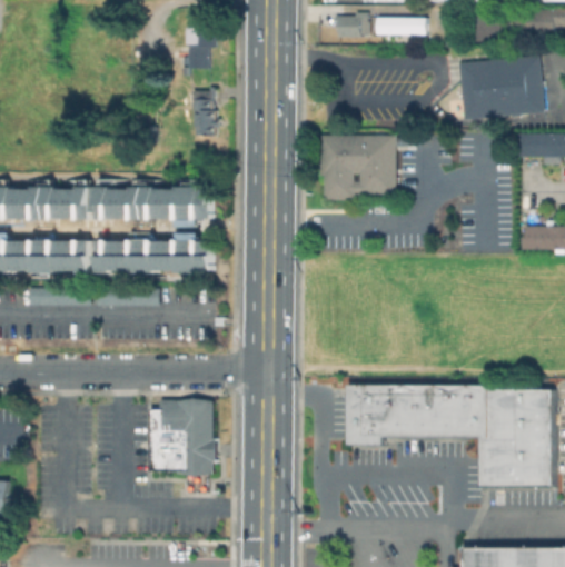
[(564,11),(564,30),(552,30),(552,38),(498,38),(498,41),(479,41),(479,15),(508,15),(508,11),(564,11)]
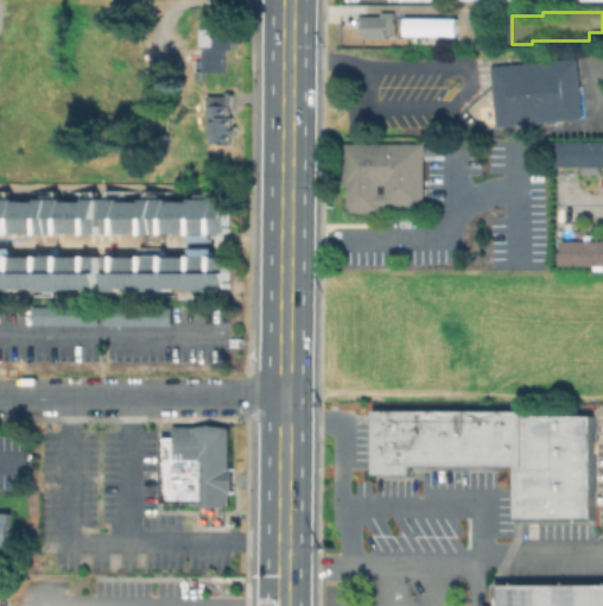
[(386,14),(386,39),(360,39),(360,26),(357,26),(357,18),(381,18),(381,14),(386,14)]
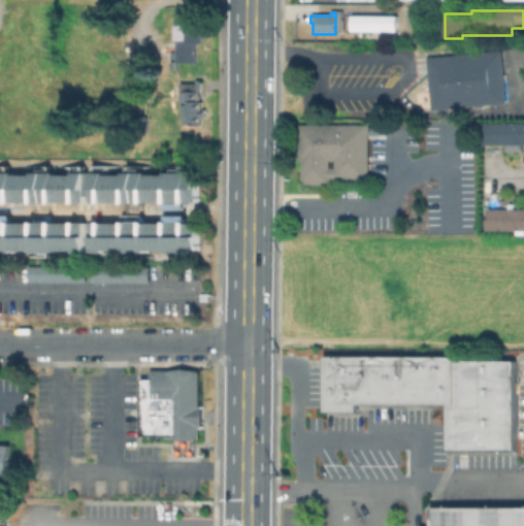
[(396,14),(396,34),(346,33),(346,14),(396,14)]
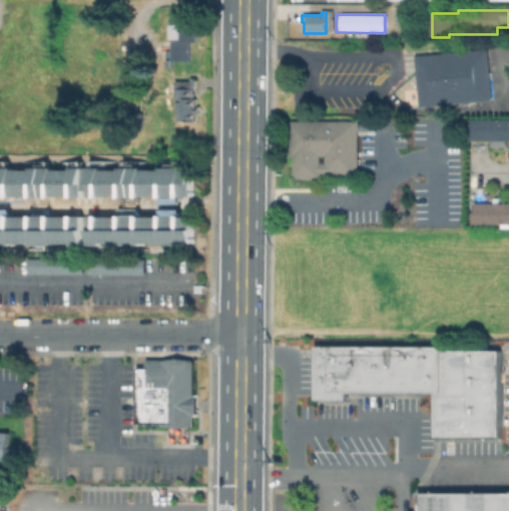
[(194,24),(193,43),(187,43),(187,62),(157,62),(158,42),(169,42),(169,23),(194,24)]
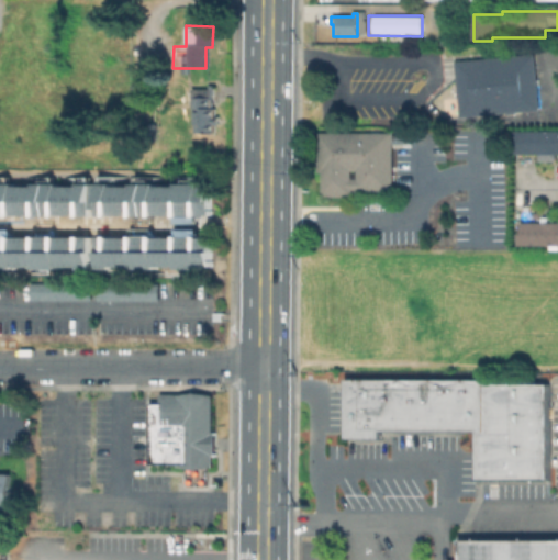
[(516,112),(458,118),(453,63),(533,56),(537,111),(516,112)]
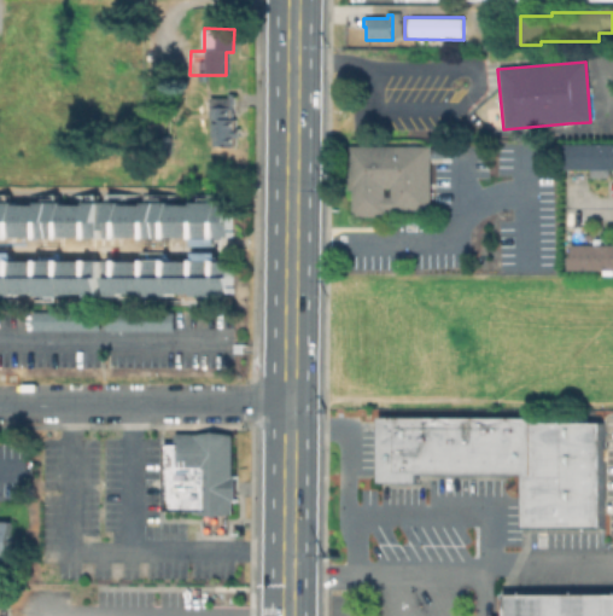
[(232,96),(232,120),(233,120),(233,129),(237,129),(237,139),(233,139),(233,147),(212,147),(212,125),(209,125),(209,120),(208,120),(208,98),(212,98),(212,96),(232,96)]
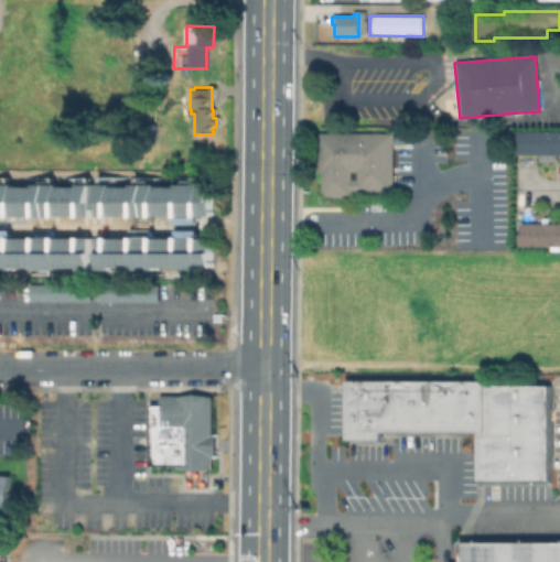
[(392,134),(392,194),(352,194),(353,198),(321,198),(321,173),(316,173),(316,134),(392,134)]
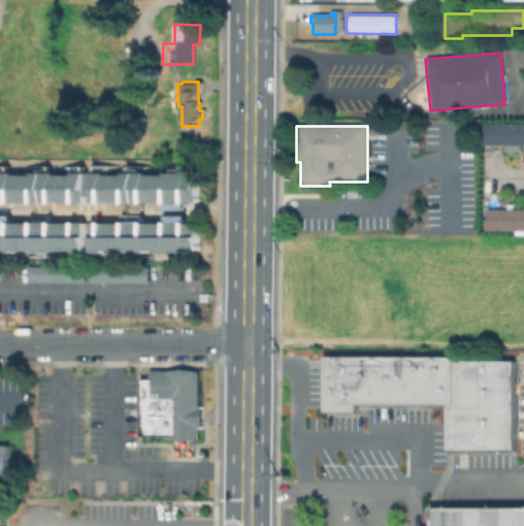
[(504,154),(504,148),(481,148),(481,126),(523,126),(523,142),(518,142),(518,154),(504,154)]
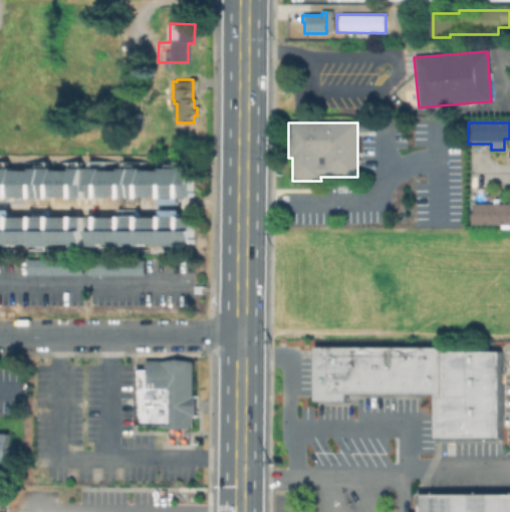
[(0,168),(193,170),(193,200),(0,198),(0,168)]
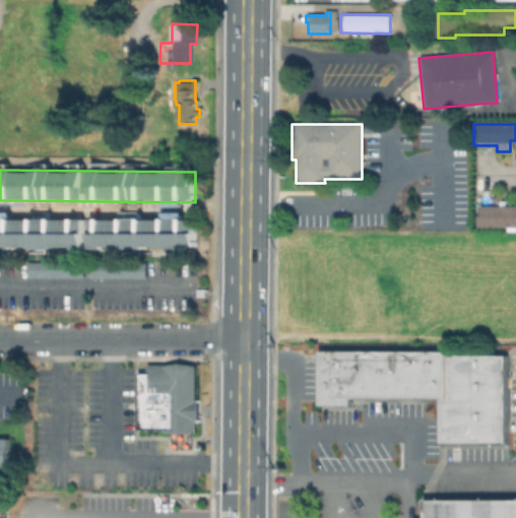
[(515,208),(515,230),(479,230),(479,208),(515,208)]
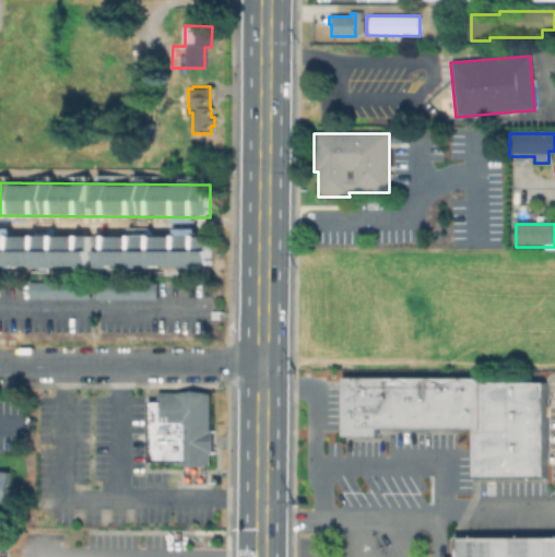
[(0,232),(207,234),(205,271),(0,269),(0,232)]
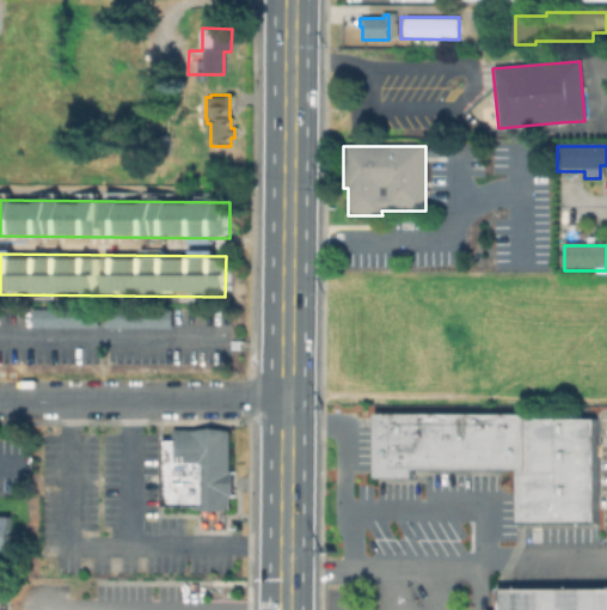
[(410,414),(409,471),(409,481),(369,480),(369,413),(410,414)]
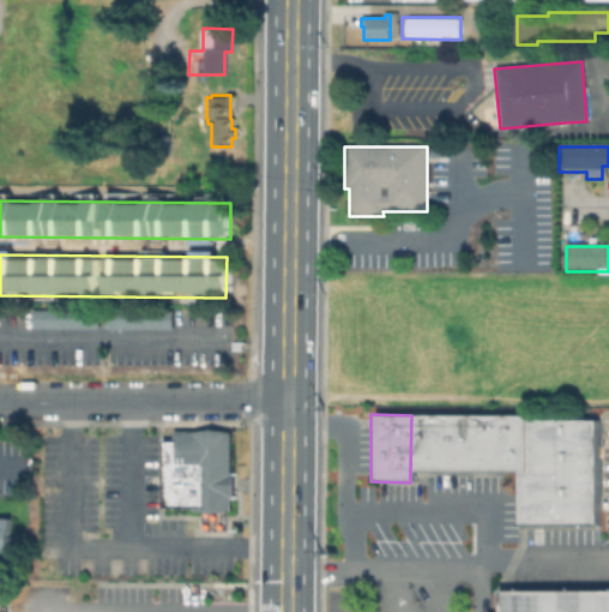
[(438,473),(410,473),(411,415),(438,415),(438,473)]
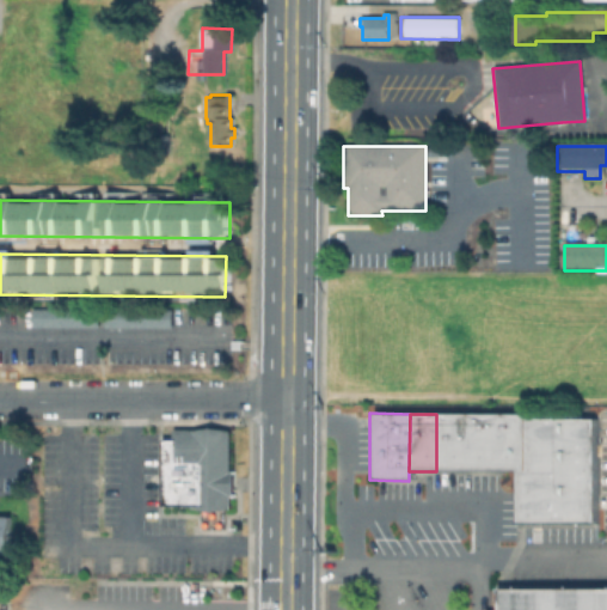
[(451,471),(436,471),(436,414),(452,414),(451,471)]
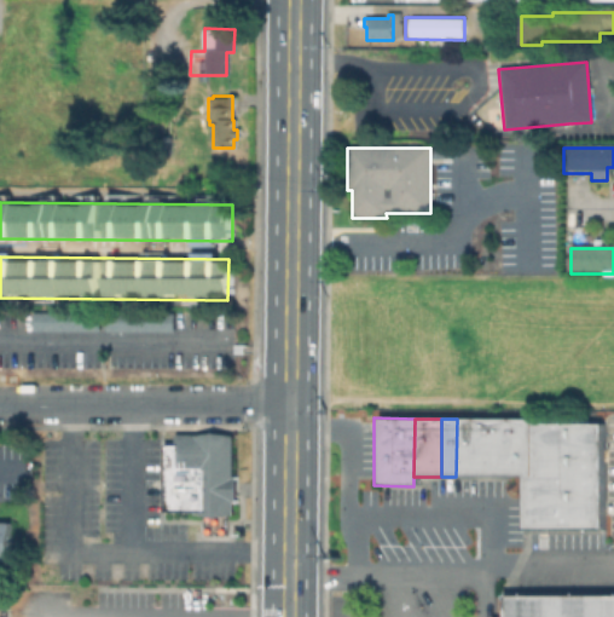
[(473,477),(456,477),(457,419),(474,419),(473,477)]
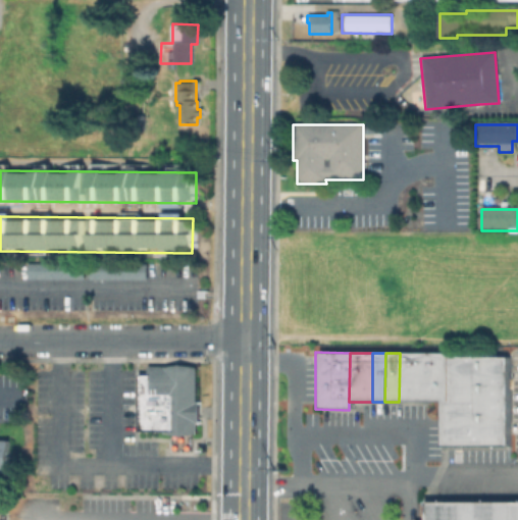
[(400,353),(420,353),(419,403),(399,402),(400,353)]
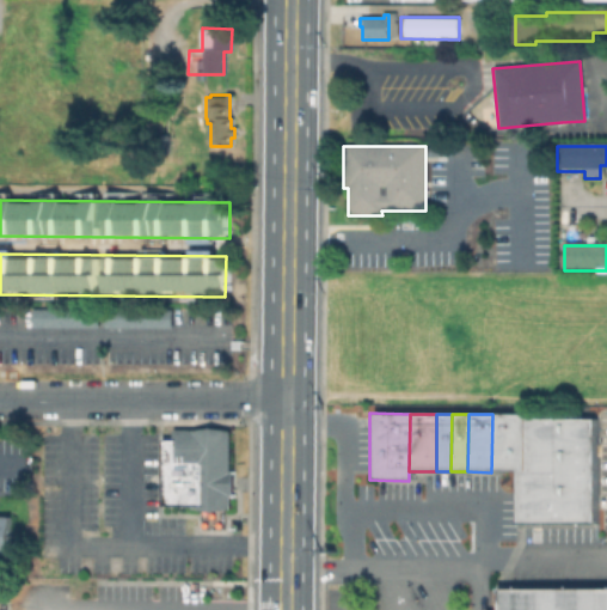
[(492,414),(523,414),(523,419),(523,473),(514,473),(491,473),(492,414)]
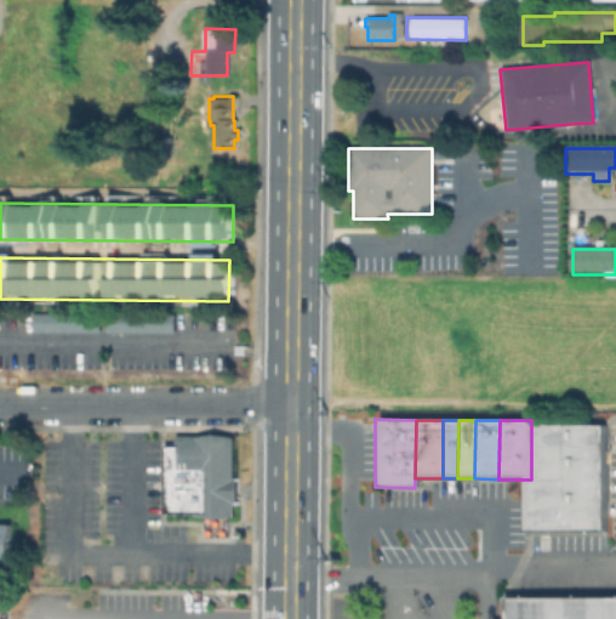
[(531,425),(600,426),(600,532),(522,532),(522,480),(531,480),(531,425)]
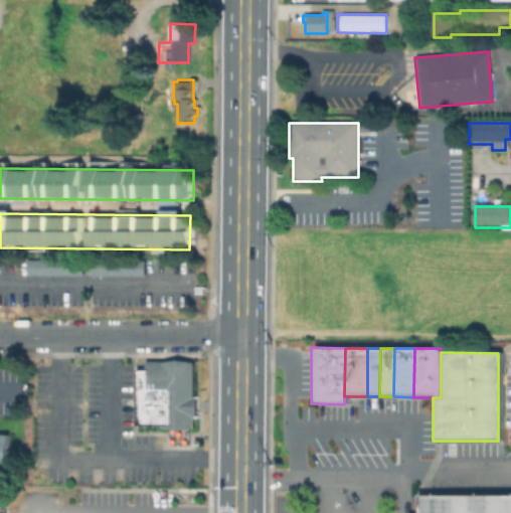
[(192,363),(192,396),(194,396),(194,398),(196,398),(196,418),(192,418),(192,430),(161,430),(161,425),(136,425),(136,370),(144,370),(145,363),(192,363)]
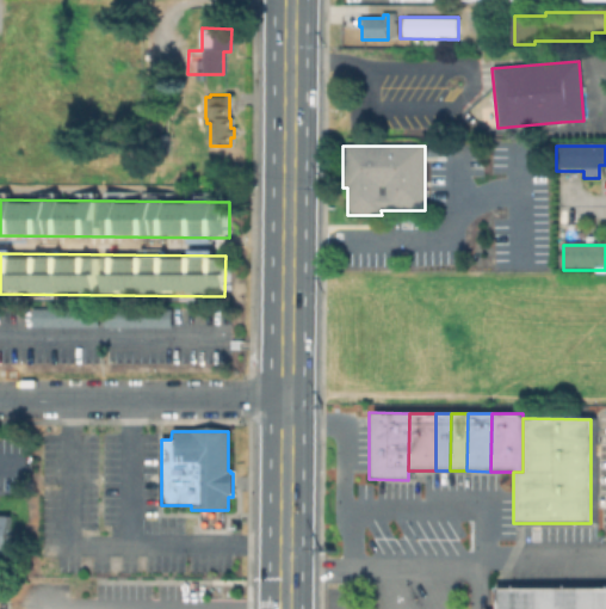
[(605,588),(605,608),(496,608),(496,588),(605,588)]
